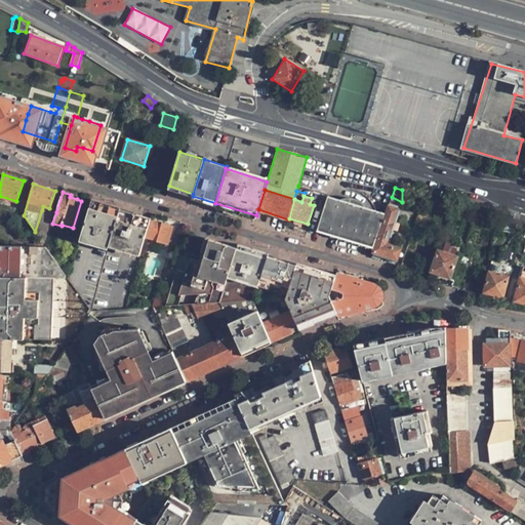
[(374,248),(386,213),(366,208),(365,205),(362,203),(358,200),(354,199),(351,198),(342,199),(340,200),(328,196),(317,231),(374,248)]
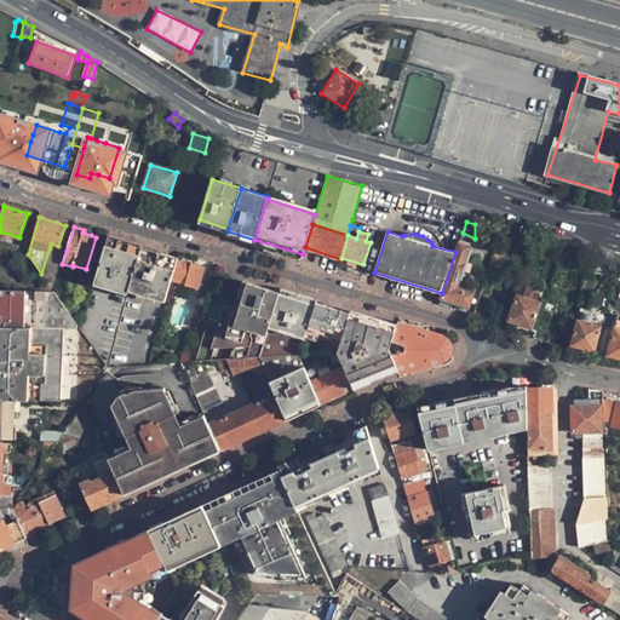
[(463,233),(459,244),(470,247),(470,250),(471,250),(476,240),(475,239),(463,233)]
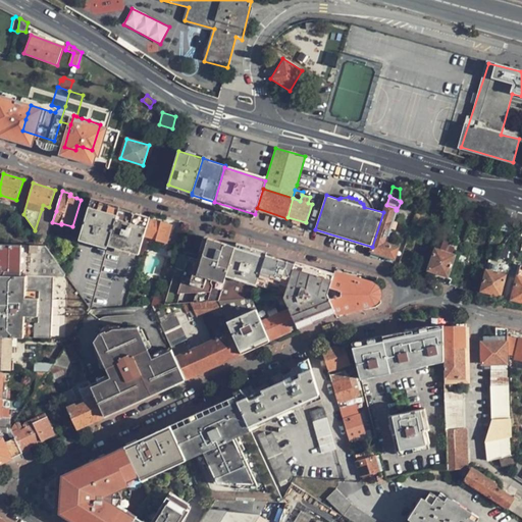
[(119,209),(91,200),(80,237),(108,245),(109,242),(119,209)]
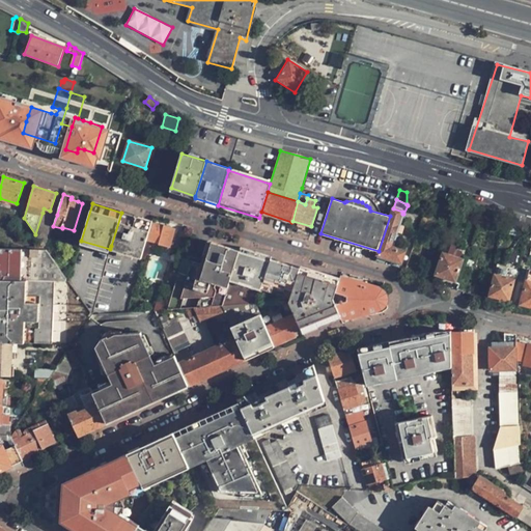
[(393,208),(390,216),(379,251),(378,255),(401,262),(404,251),(391,246),(402,214),(402,212),(393,208)]
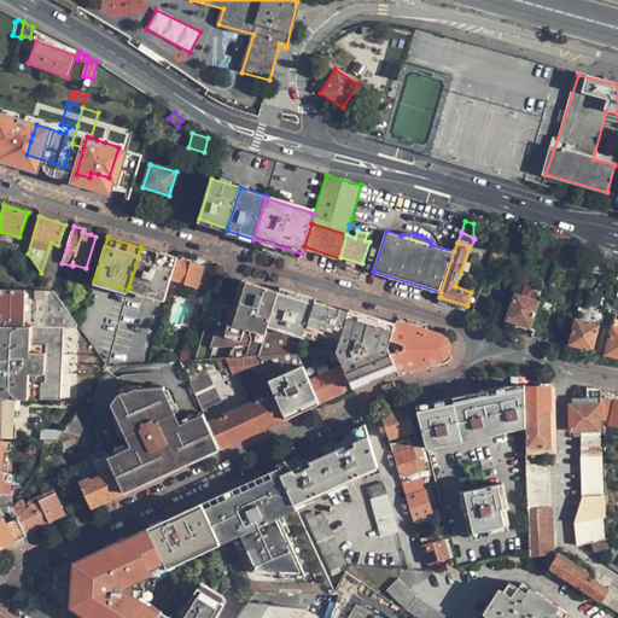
[(302,254),(301,258),(315,263),(336,269),(339,258),(304,246),(302,254)]
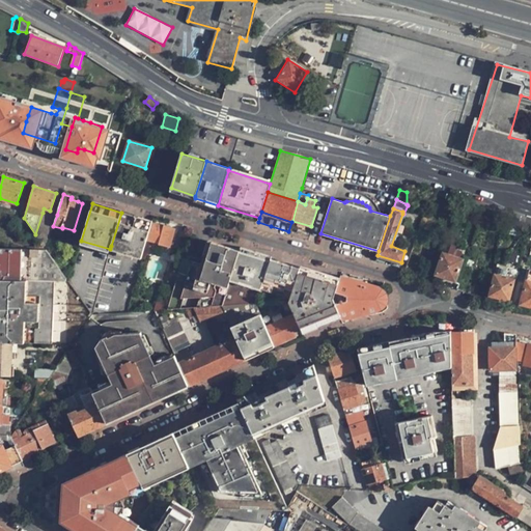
[(52,215),(43,213),(35,234),(46,249),(46,250),(53,226),(57,215),(52,214),(52,215)]
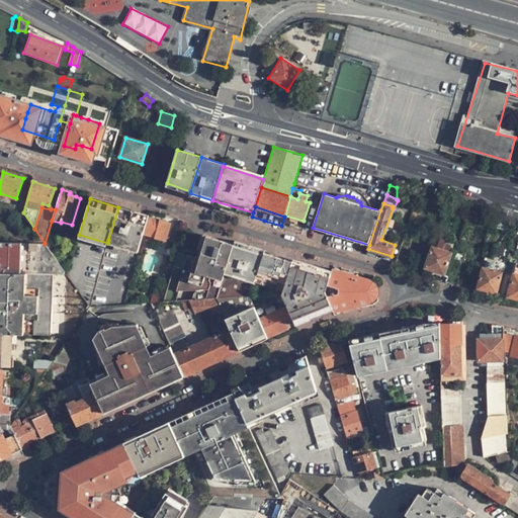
[(139,252),(144,234),(149,217),(149,216),(118,207),(108,240),(107,243),(139,252)]
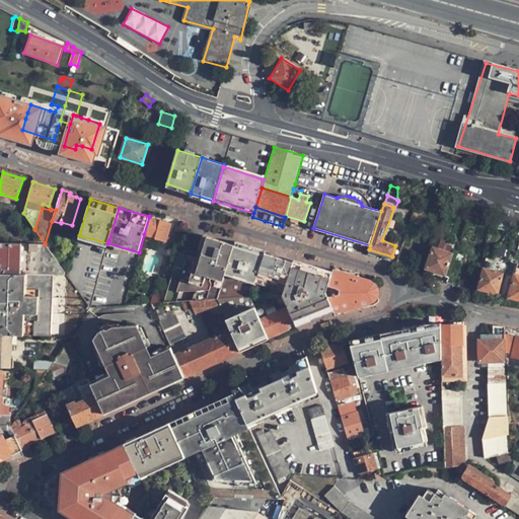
[(171,224),(149,217),(144,234),(155,237),(155,238),(166,241),(171,224)]
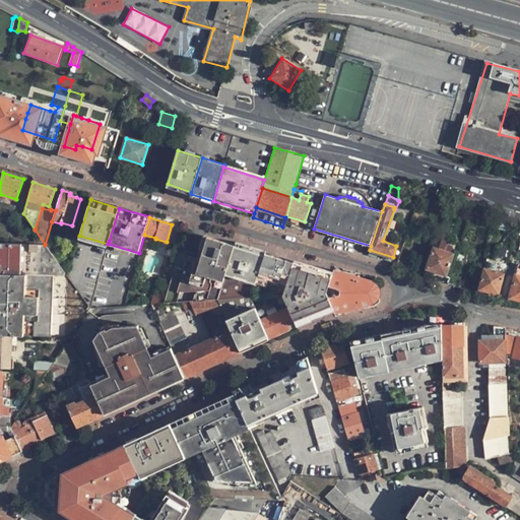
[(200,259),(179,253),(165,303),(178,302),(180,293),(191,296),(209,237),(207,236),(200,259)]
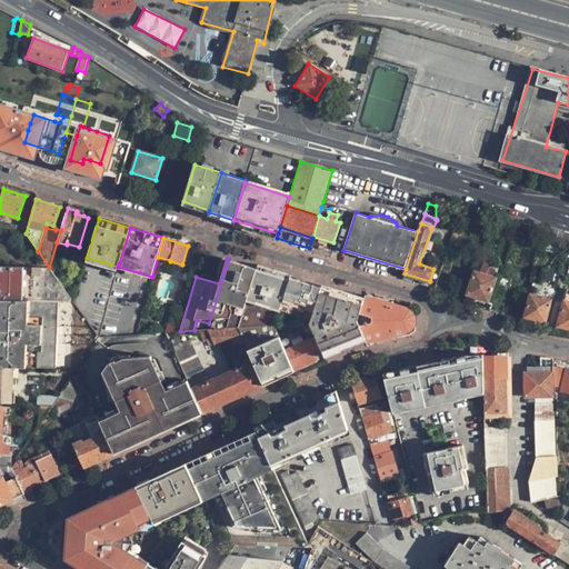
[(229,259),(209,323),(208,330),(227,329),(239,328),(257,267),(229,259)]
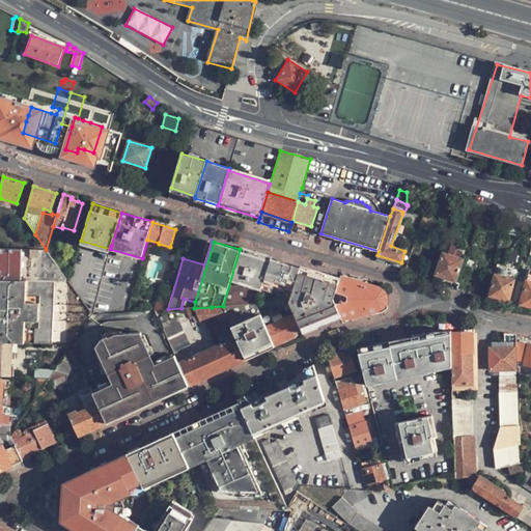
[(451,245),(451,247),(448,254),(443,253),(437,274),(455,280),(466,250),(451,245)]
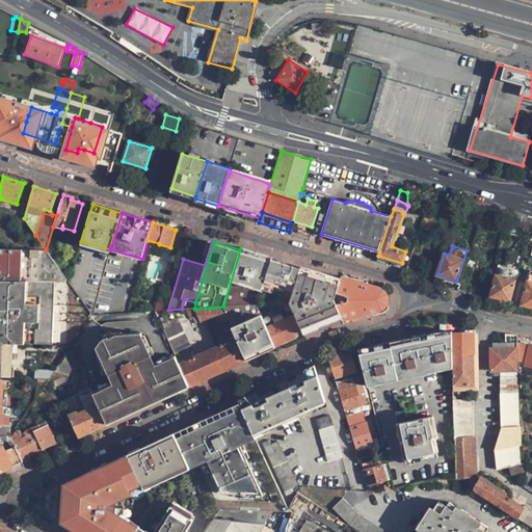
[(241,247),(240,249),(223,307),(257,304),(271,259),(272,257),(241,247)]
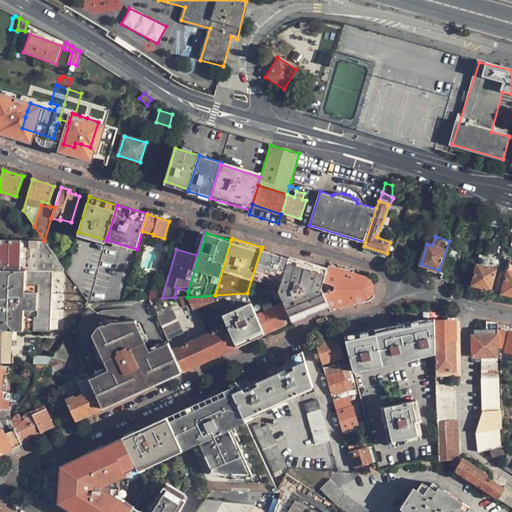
[(66,271),(44,241),(44,240),(0,239),(0,269),(52,271),(66,271)]
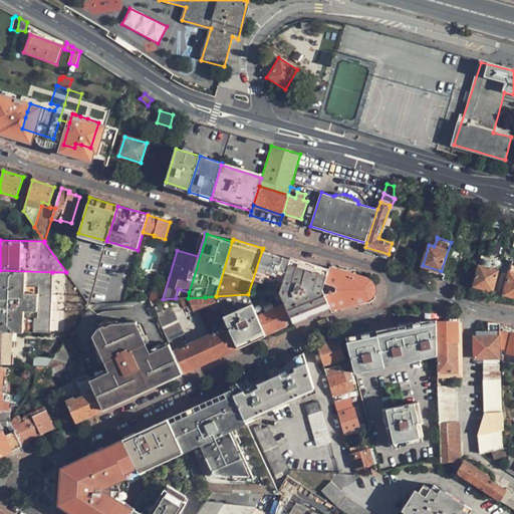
[(262,250),(248,294),(279,292),(290,259),(262,250)]
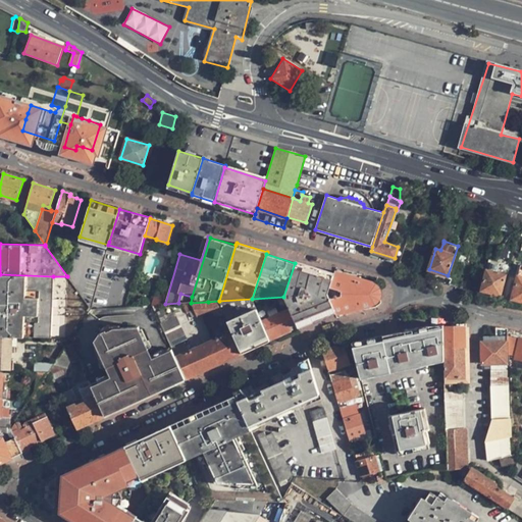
[(491,262),(489,270),(501,273),(504,263),(500,261),(499,264),(491,262)]
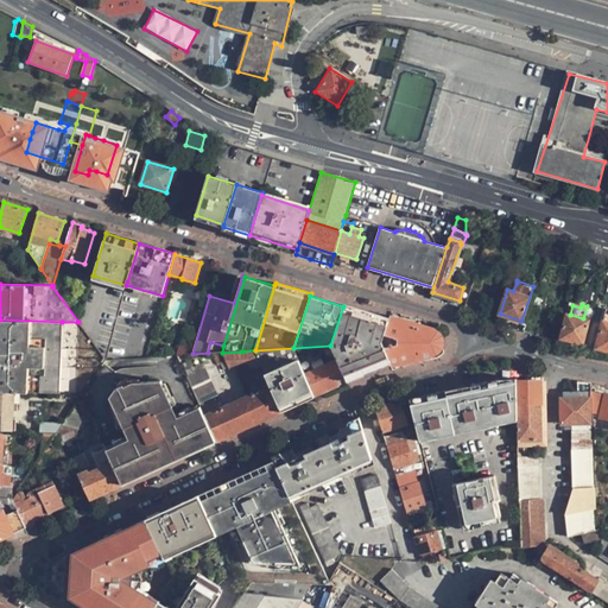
[(388,321),(343,306),(330,346),(337,359),(346,378),(346,379),(390,361),(381,342),(388,321)]
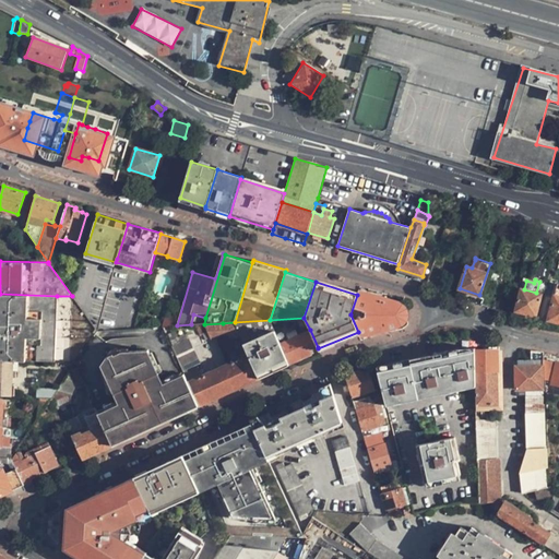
[(548,320),(558,322),(558,284),(557,284),(548,320)]
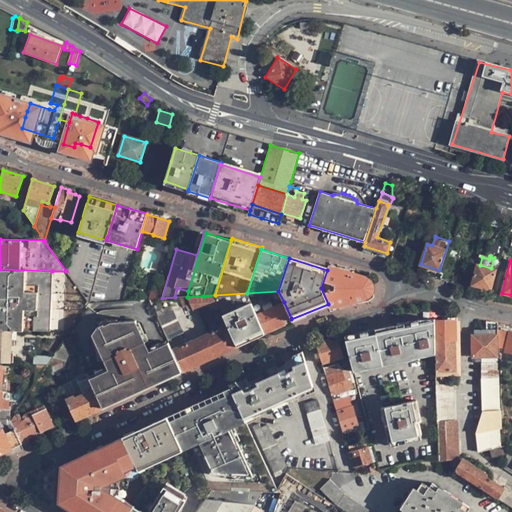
[(497,269),(491,268),(480,265),(477,264),(472,285),(491,290),(497,269)]
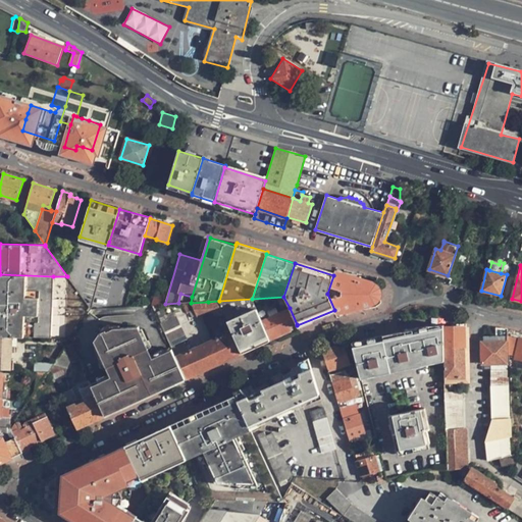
[(334,272),(333,275),(327,294),(334,310),(343,308),(344,311),(371,303),(377,299),(379,290),(373,284),(334,272)]
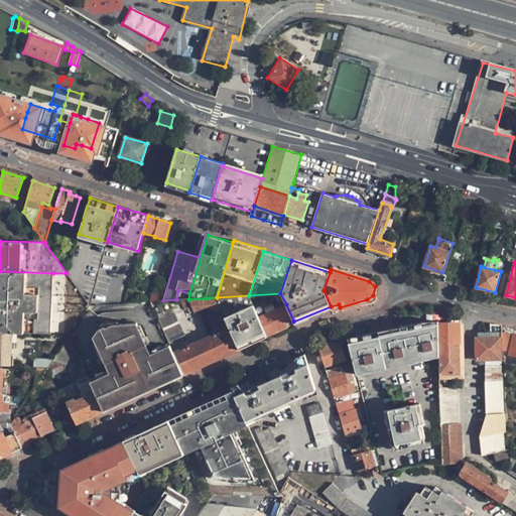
[(50,313),(51,295),(52,273),(0,271),(0,332),(12,333),(18,334),(50,335),(50,318),(50,313)]
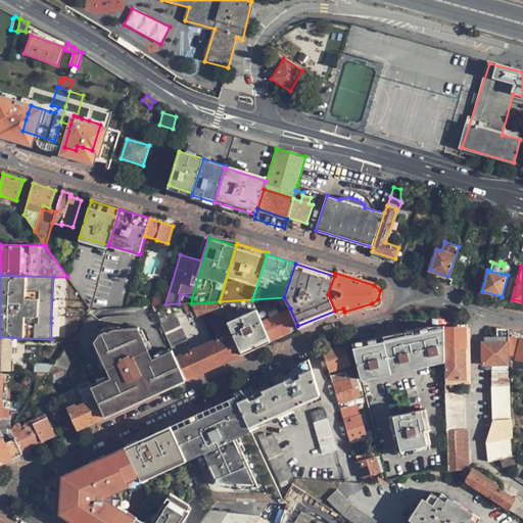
[(52,299),(67,299),(67,298),(67,277),(53,277),(52,299)]
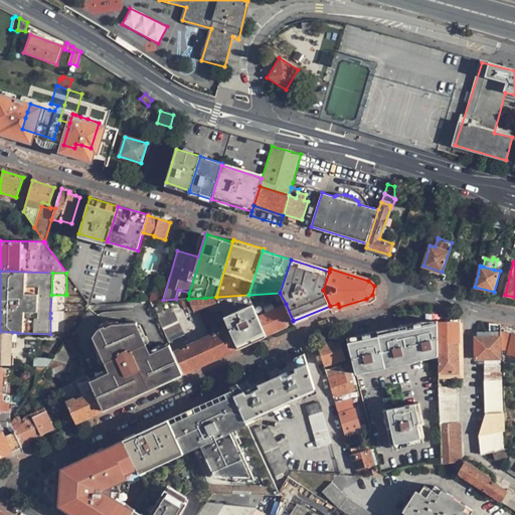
[(50,313),(65,314),(66,295),(51,295),(50,313)]
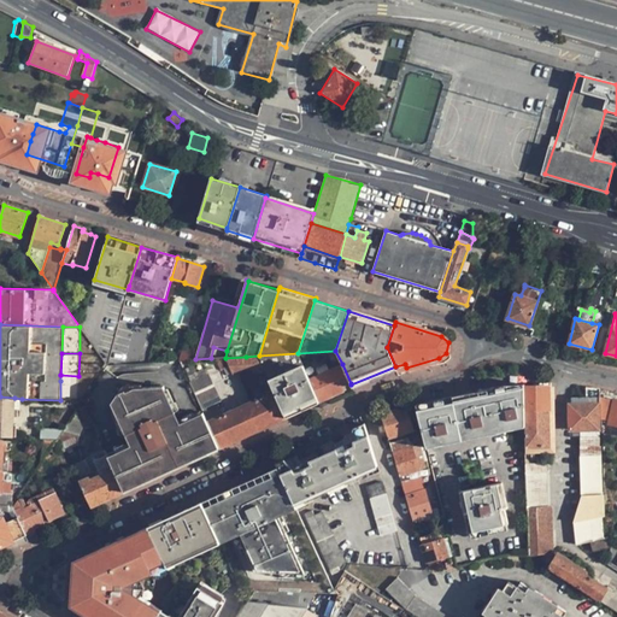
[(319,403),(310,378),(306,371),(298,353),(259,356),(266,371),(275,392),(275,393),(286,417),(319,403)]
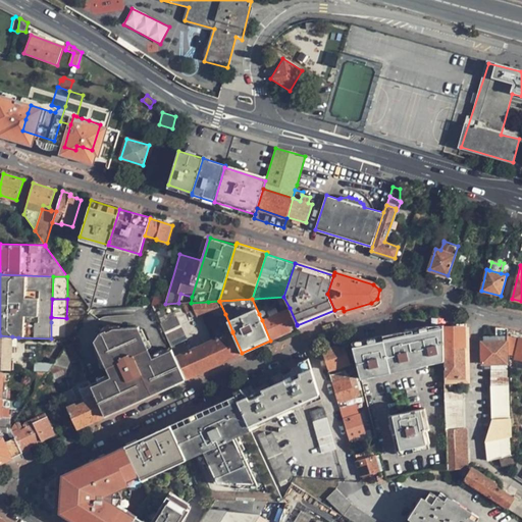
[(214,315),(225,314),(219,301),(208,302),(191,303),(196,316),(197,317),(204,316),(205,321),(206,321),(214,341),(204,345),(213,366),(242,353),(232,332),(223,335),(214,315)]
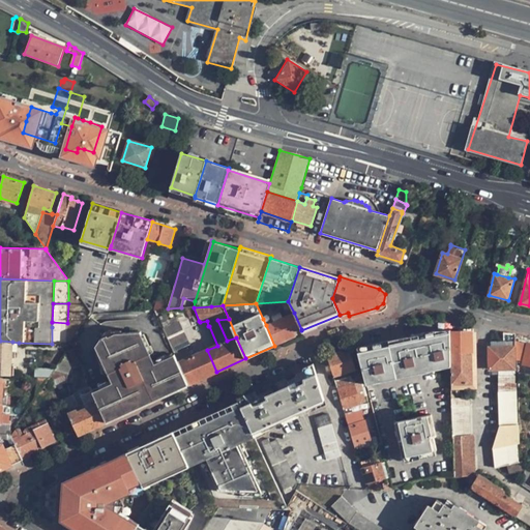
[(194,307),(188,307),(195,322),(199,321),(194,307)]
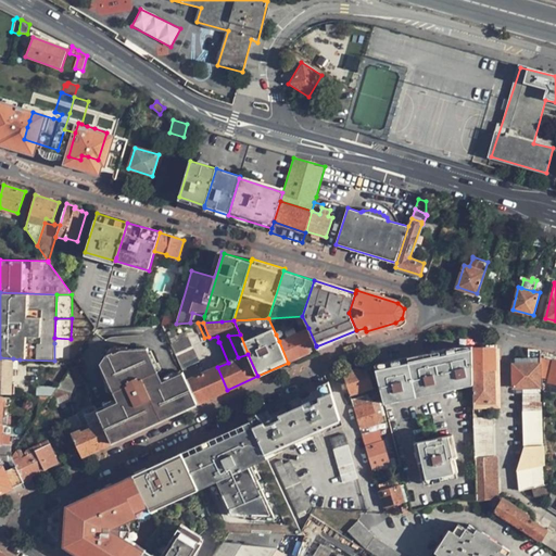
[(283,339),(279,341),(288,363),(311,353),(308,349),(316,345),(308,328),(287,338),(289,343),(286,344),(283,339)]
